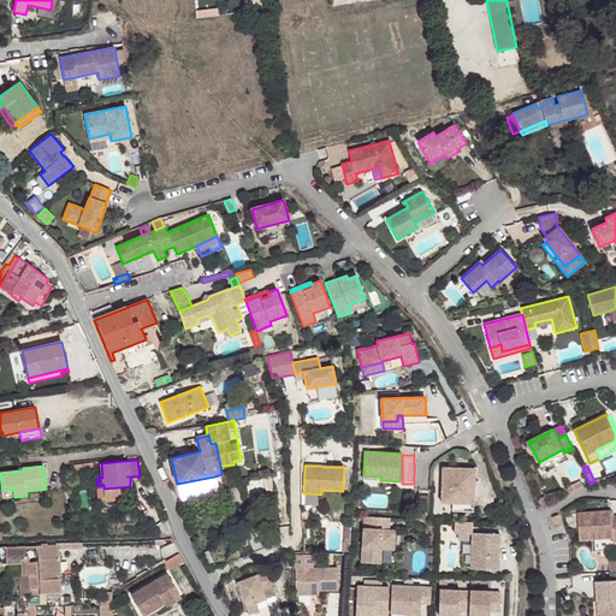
[(474,469),(443,468),(442,503),(452,503),(473,504),(474,469)]
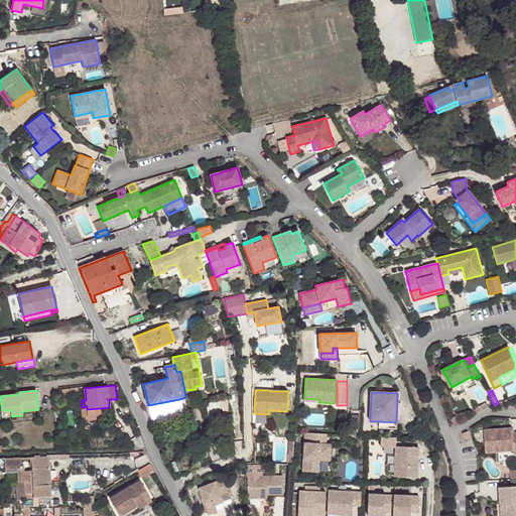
[(179,399),(148,405),(151,418),(182,411),(179,399)]
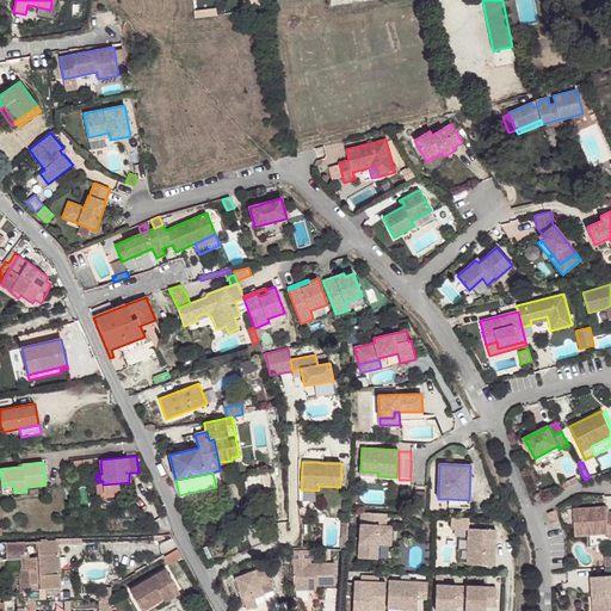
[(269,473),(263,474),(269,501),(273,500),(269,473)]
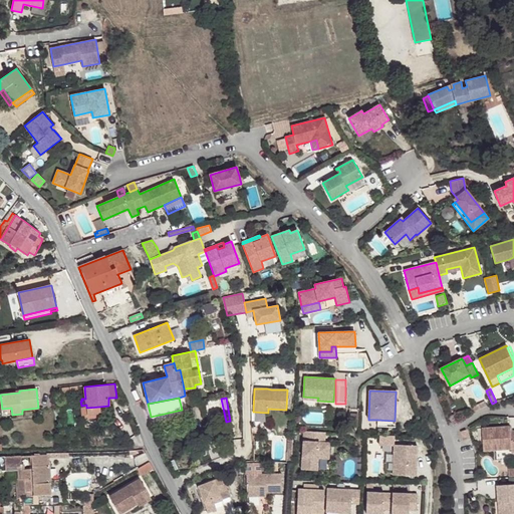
[(475,412),(485,408),(482,403),(473,408),(475,412)]
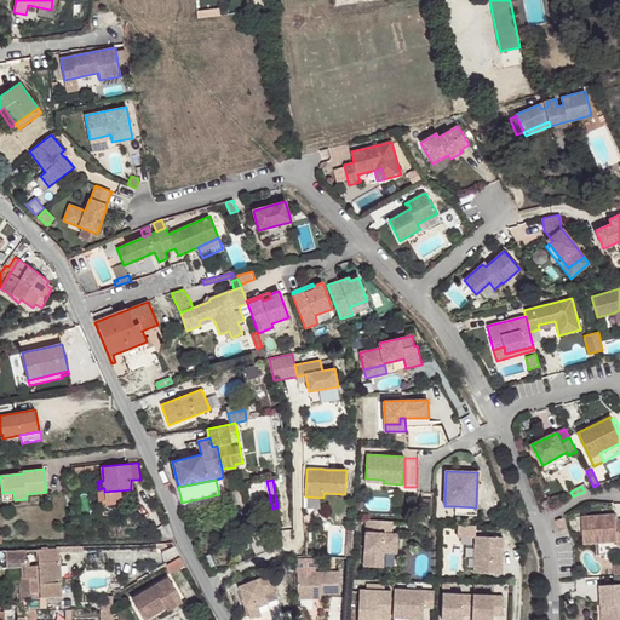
[(120,491),(104,492),(105,500),(107,499),(107,501),(120,500),(120,498),(121,498),(120,491)]
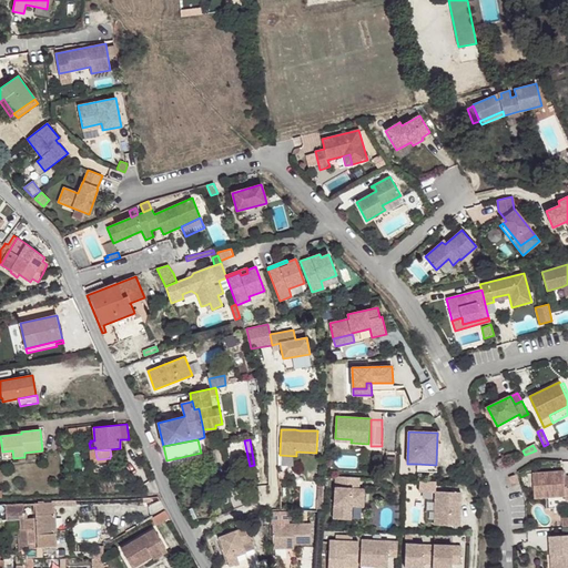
[(564,470),(533,474),(535,498),(566,496),(566,500),(567,499),(567,476),(565,476),(564,470)]
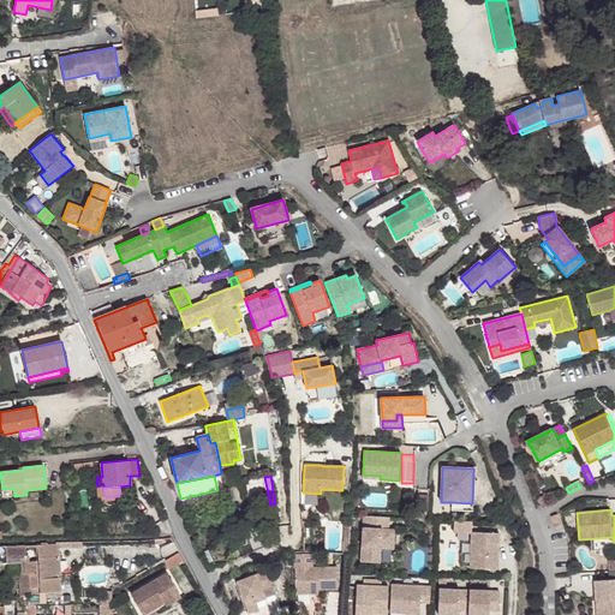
[(389,518),(364,517),(360,562),(377,562),(378,548),(381,548),(393,549),(394,530),(388,529),(389,518)]
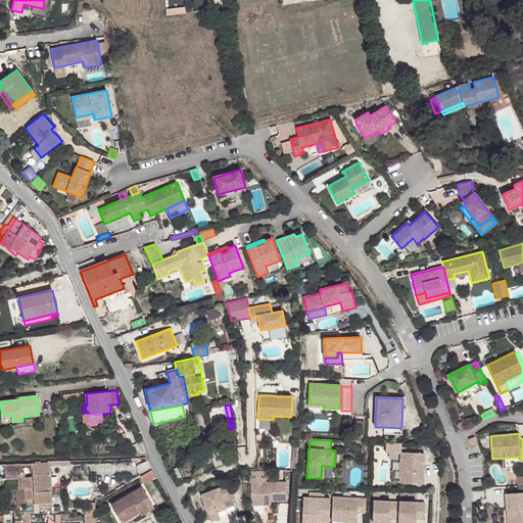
[(401,443),(386,442),(385,452),(400,453),(401,443)]
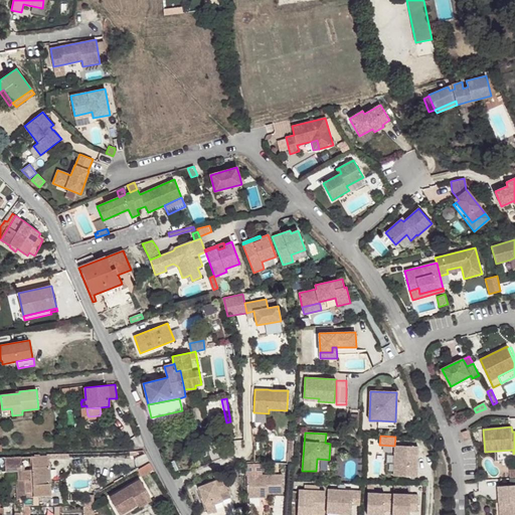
[(417,447),(394,446),(393,476),(416,477),(417,447)]
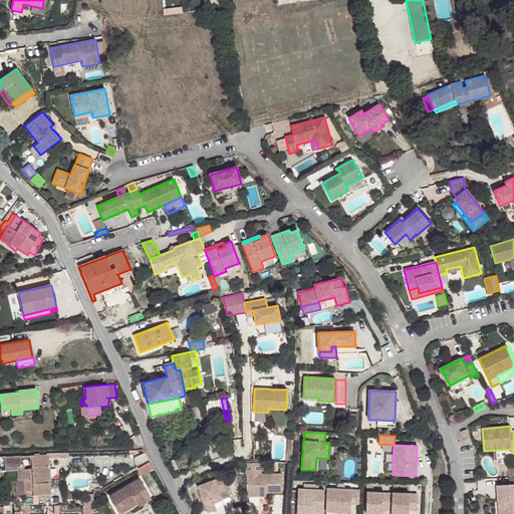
[(31,455),(0,456),(0,470),(17,470),(18,480),(18,488),(31,487),(31,469),(31,466),(31,455)]
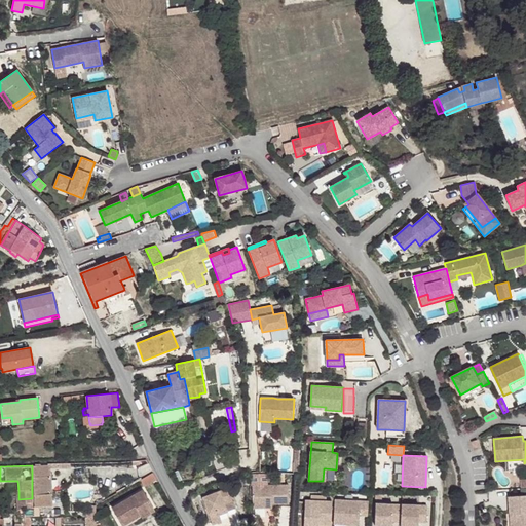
[(33,477),(35,506),(52,505),(50,477),(48,477),(48,470),(48,465),(32,465),(32,477),(33,477)]
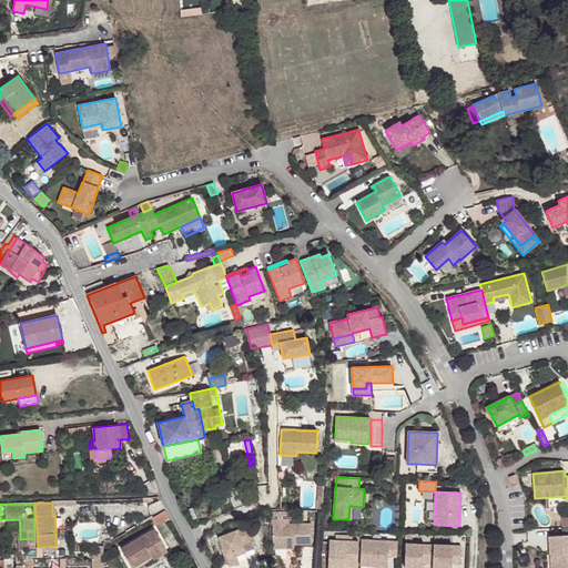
[(164,510),(152,518),(155,525),(169,517),(164,510)]
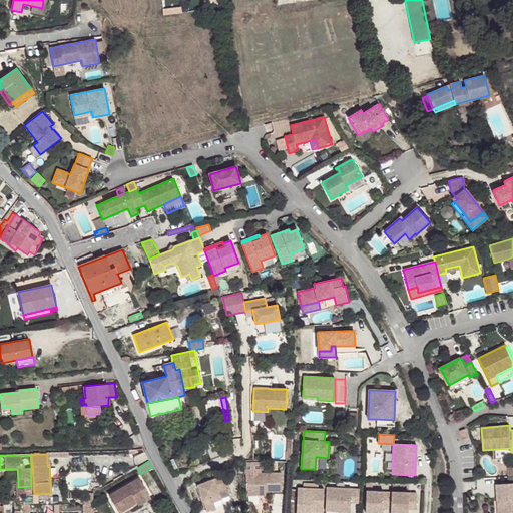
[(281,473),(245,474),(246,496),(260,495),(262,493),(262,492),(282,491),(281,473)]
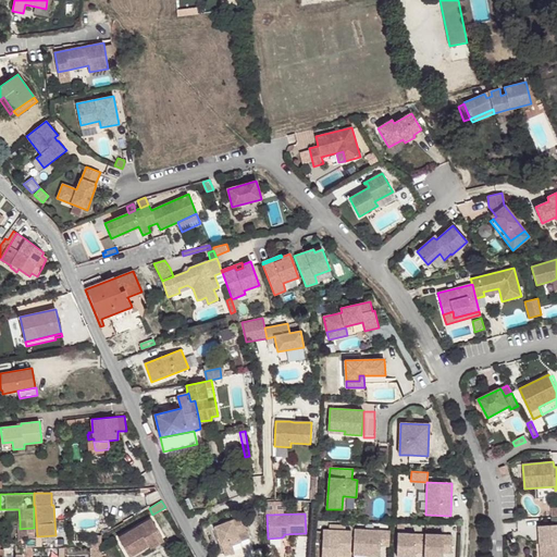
[(224,523),(214,527),(225,555),(234,553),(231,545),(230,542),(239,537),(238,533),(246,531),(240,517),(232,520),(233,524),(225,527),(224,523)]
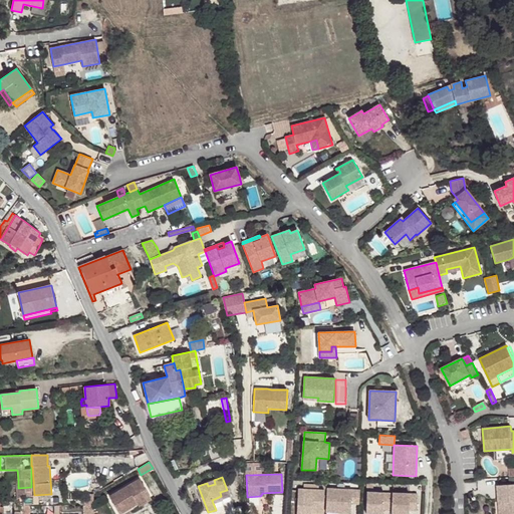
[(109,496),(119,513),(138,503),(136,501),(149,494),(140,479),(109,496)]
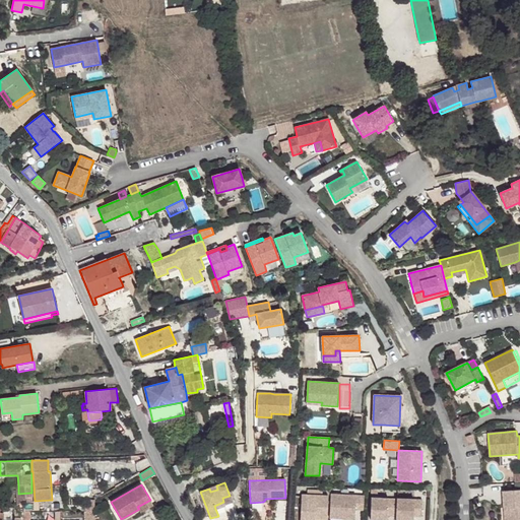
[(15,485),(15,507),(18,505),(28,499),(31,498),(31,493),(18,494),(18,485),(15,485)]
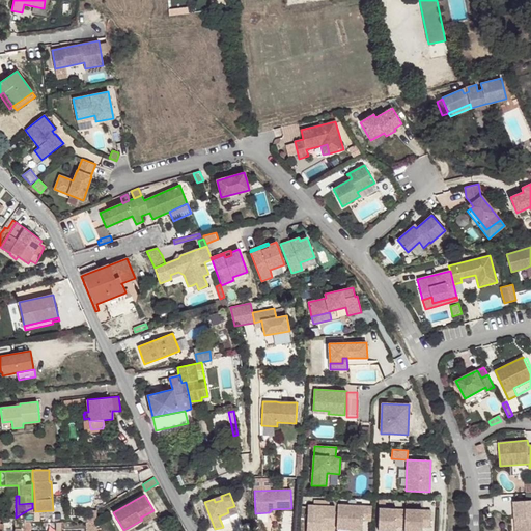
[(530,530),(530,500),(514,502),(515,519),(520,519),(520,530),(530,530)]
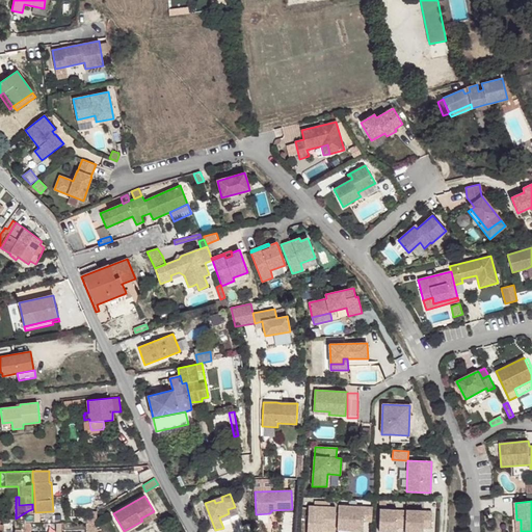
[(336,507),(309,506),(308,531),(320,531),(320,530),(335,531),(336,507)]
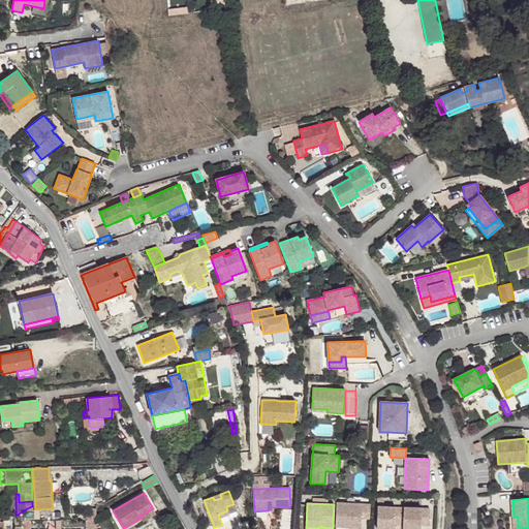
[(370,504),(336,503),(335,527),(361,528),(362,519),(369,519),(370,504)]
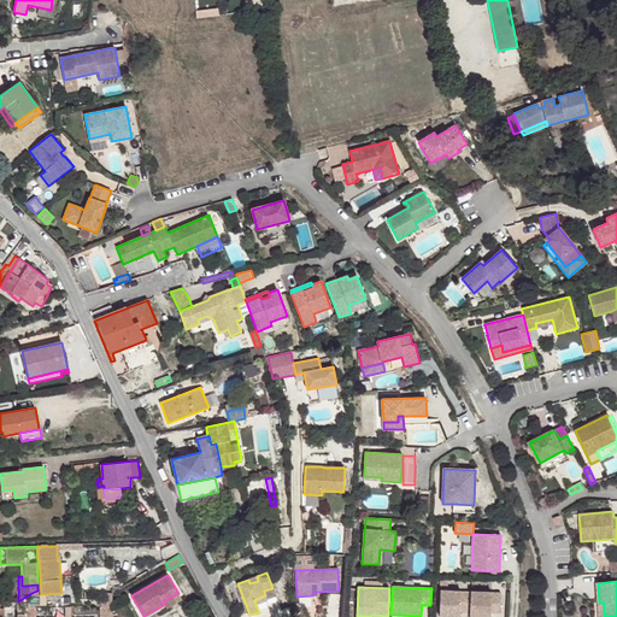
[(276,597),(272,588),(264,591),(265,595),(254,600),(256,604),(276,597)]
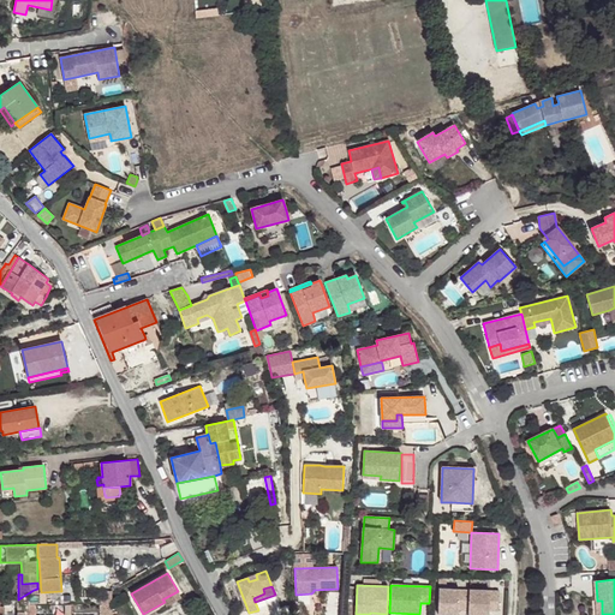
[(469,610),(470,590),(439,589),(439,614),(447,614),(458,614),(459,609),(469,610)]
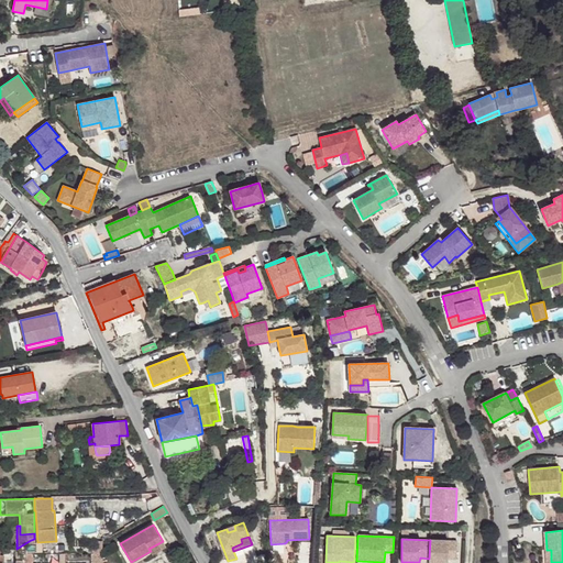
[(430,540),(429,559),(428,562),(446,562),(448,559),(456,559),(456,541),(430,540)]
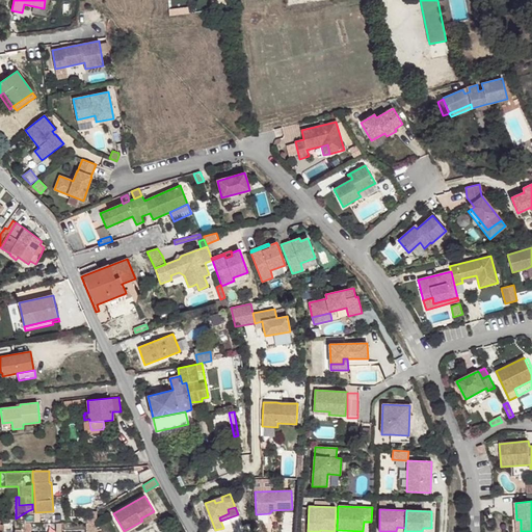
[(157,516),(154,511),(140,519),(142,521),(143,524),(157,516)]
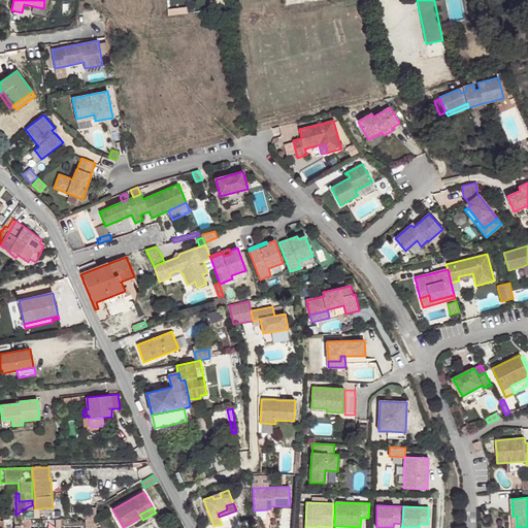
[(87,525),(86,527),(96,527),(96,520),(87,519),(87,525)]
